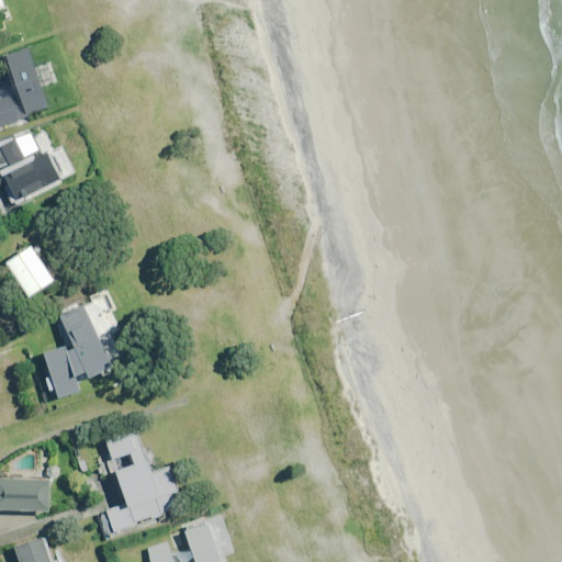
[(37,68),(30,48),(8,57),(20,91),(0,98),(0,128),(33,117),(32,114),(52,108),(44,88),(58,83),(52,63),(37,68)]
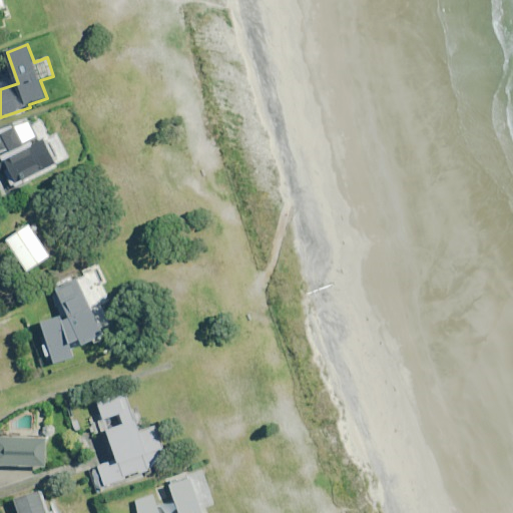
[(37,139),(30,120),(0,130),(0,153),(4,153),(11,174),(19,171),(21,179),(65,164),(58,144),(51,147),(47,135),(37,139)]
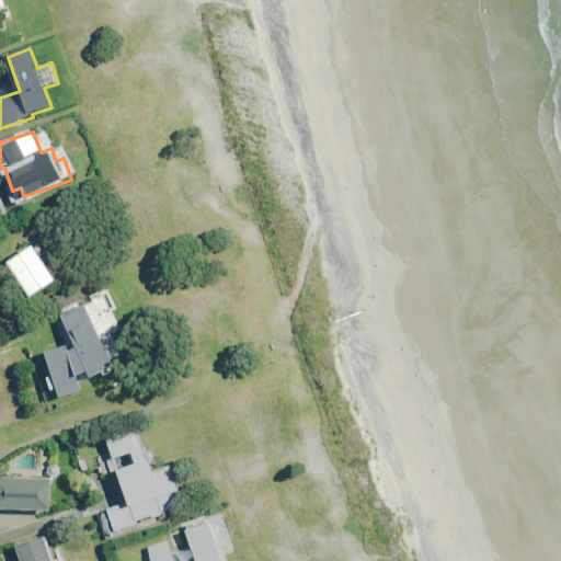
[(56,282),(33,247),(8,263),(31,298),(56,282)]
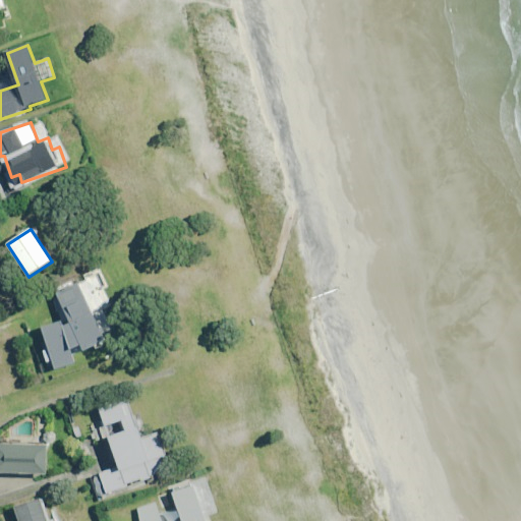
[(106,342),(79,284),(57,294),(63,307),(57,310),(62,322),(42,332),(59,370),(76,362),(70,350),(80,346),(83,352),(106,342)]
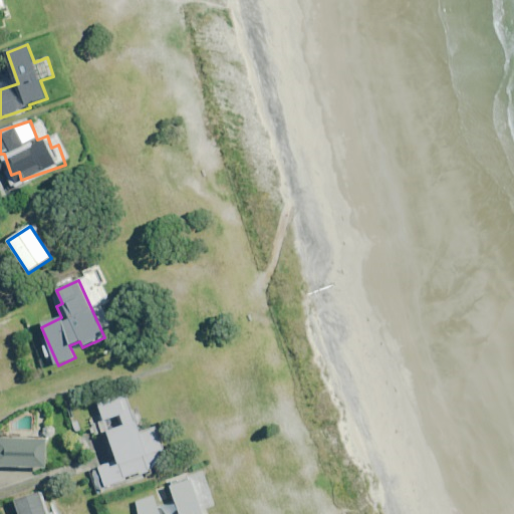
[(125,393),(97,403),(104,422),(117,417),(121,428),(108,432),(118,460),(92,469),(99,490),(170,465),(157,427),(141,433),(125,393)]
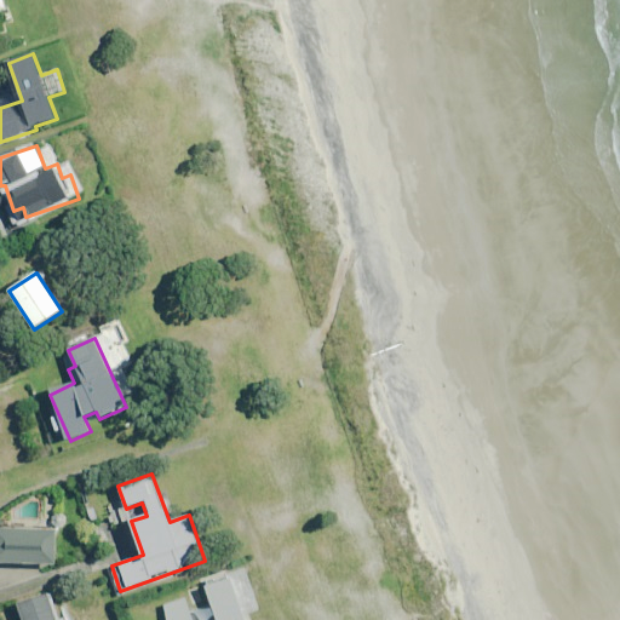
[(0,563),(57,566),(58,532),(0,529),(0,563)]
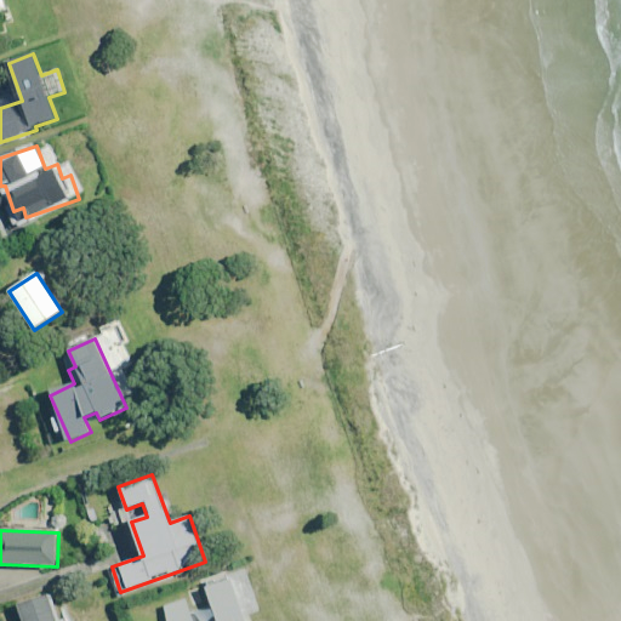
[(245,620),(231,579),(206,587),(217,620),(193,620),(186,600),(164,608),(169,620),(245,620)]
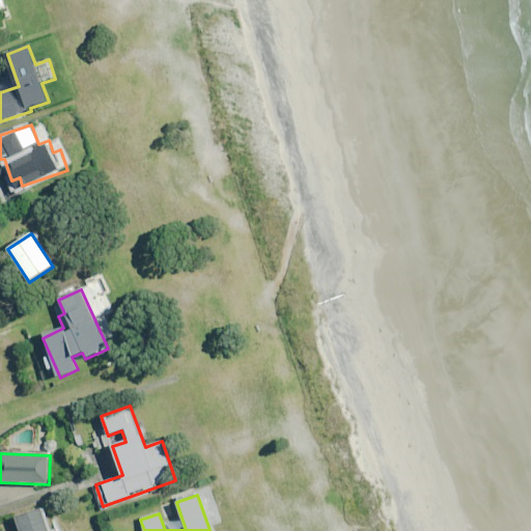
[(54,530),(50,530),(44,510),(18,520),(21,530),(63,530),(63,528),(54,530)]
